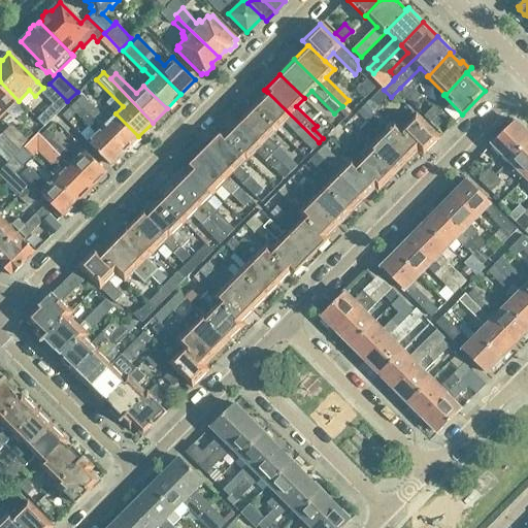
[(355,89),(363,98),(374,87),(366,77),(355,89)]
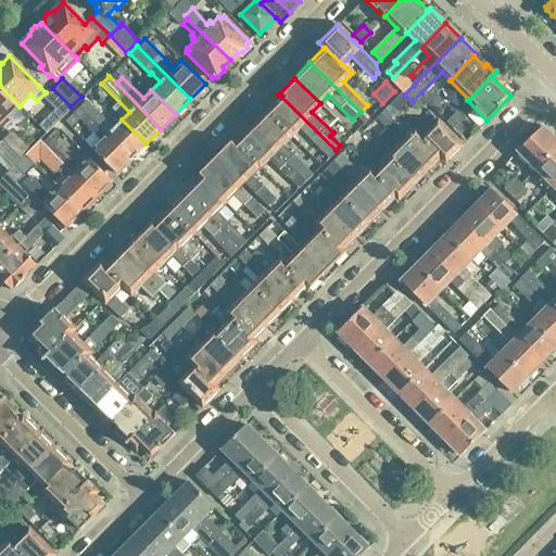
[(0,125),(20,106),(0,86),(0,125)]
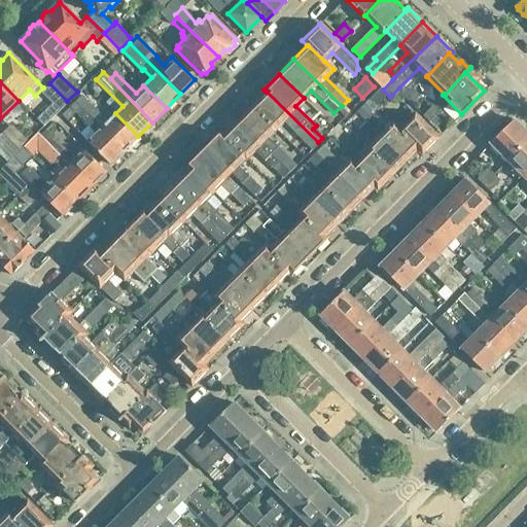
[(51,103),(37,118),(44,125),(67,101),(49,83),(43,90),(41,93),(51,103)]
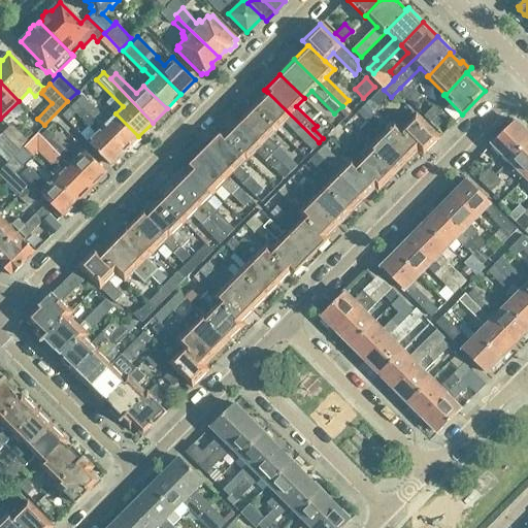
[(404,97),(411,104),(421,95),(414,88),(404,97)]
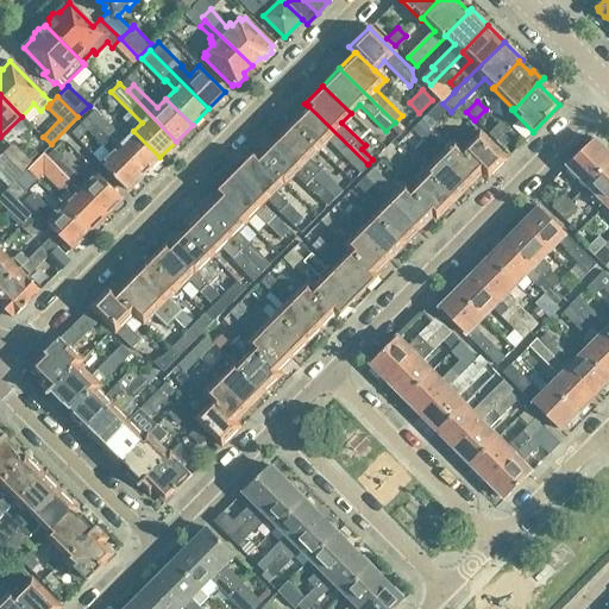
[(308,106),(292,123),(318,148),(327,139),(360,171),(368,164),(308,106)]
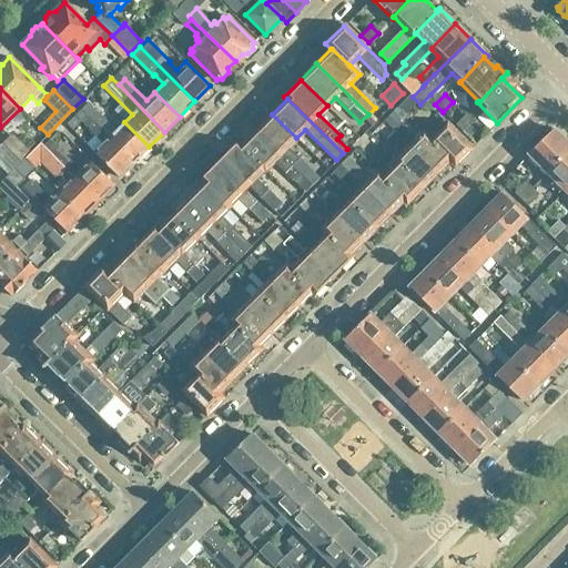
[(88,102),(81,109),(133,162),(149,146),(124,122),(115,131),(88,102)]
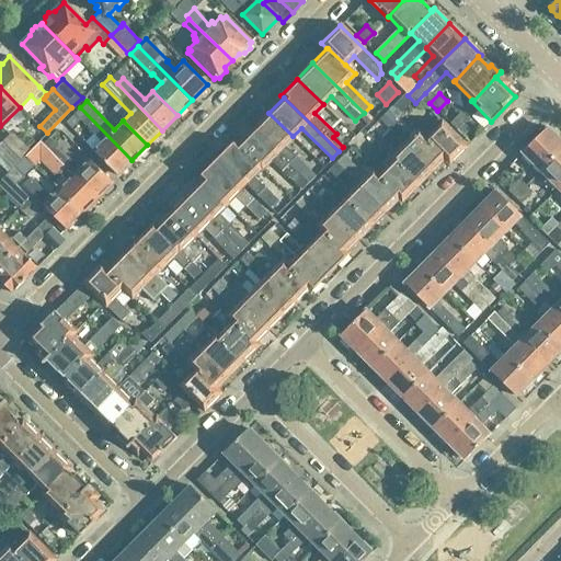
[(80,107),(79,107),(73,114),(102,142),(93,150),(117,174),(132,160),(80,107)]
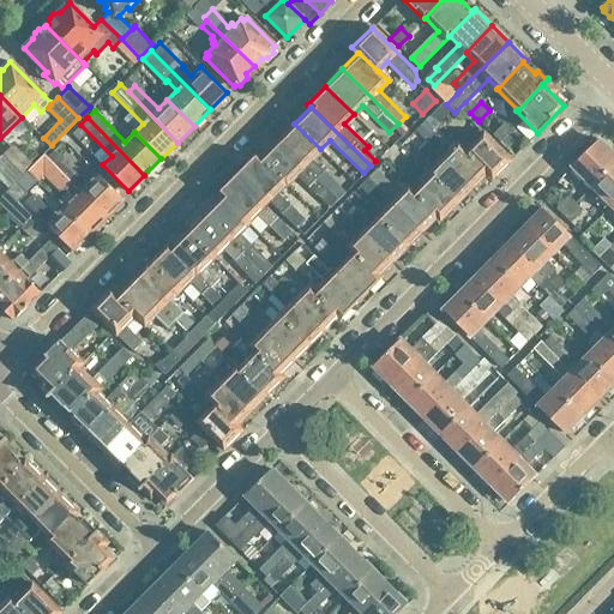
[(492,134),(499,142),(512,128),(504,121),(492,134)]
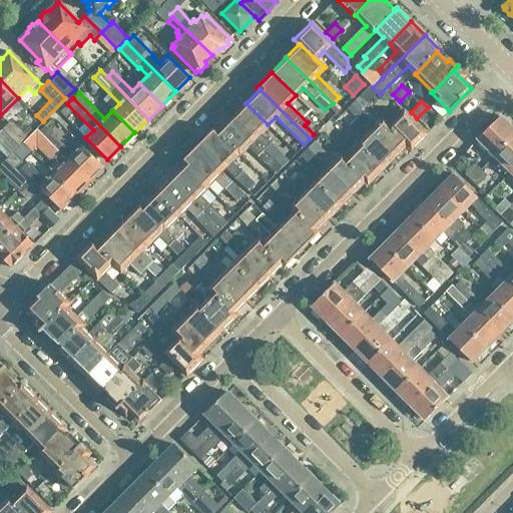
[(245,103),(231,117),(282,167),(289,160),(261,132),(268,124),(245,103)]
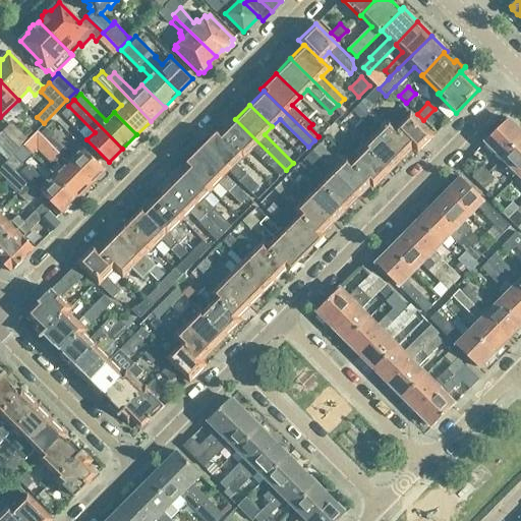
[(417,152),(432,136),(411,114),(403,122),(390,109),(384,115),(390,121),(413,146),(412,147),(417,152)]
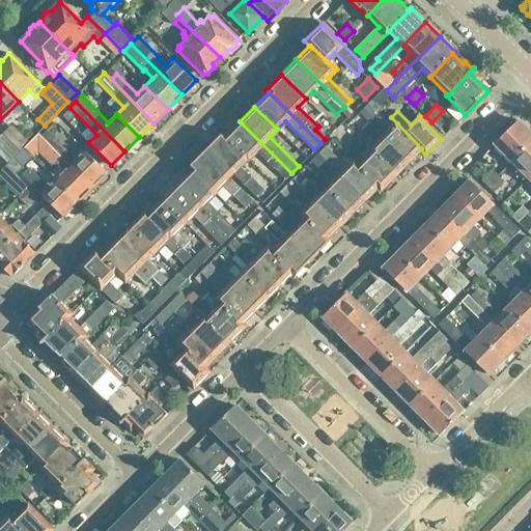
[(519,121),(518,120),(494,144),(511,161),(530,141),(530,134),(527,130),(528,128),(521,120),(519,121)]
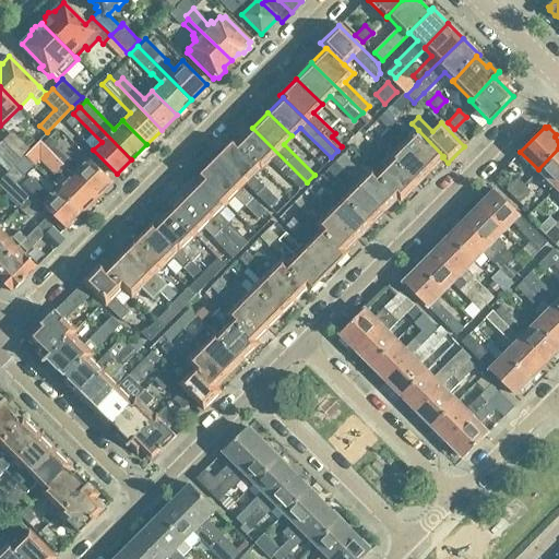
[(307,182),(252,128),(240,141),(237,138),(235,140),(261,166),(260,166),(261,167),(270,158),(300,189),(307,182)]
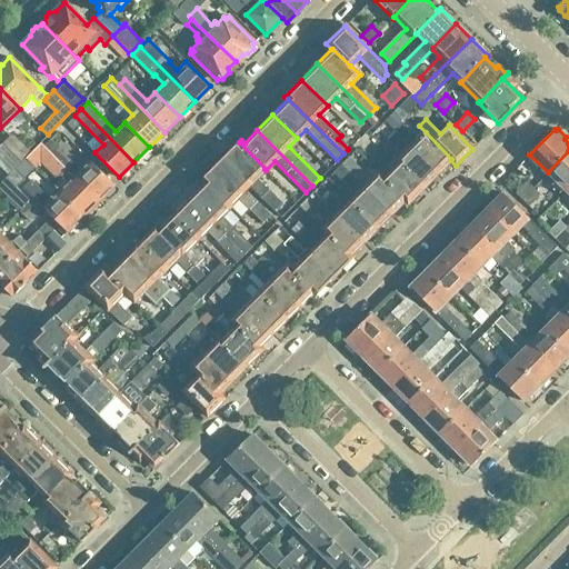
[(437,172),(411,147),(395,131),(391,135),(407,151),(398,160),(423,187),(437,172)]
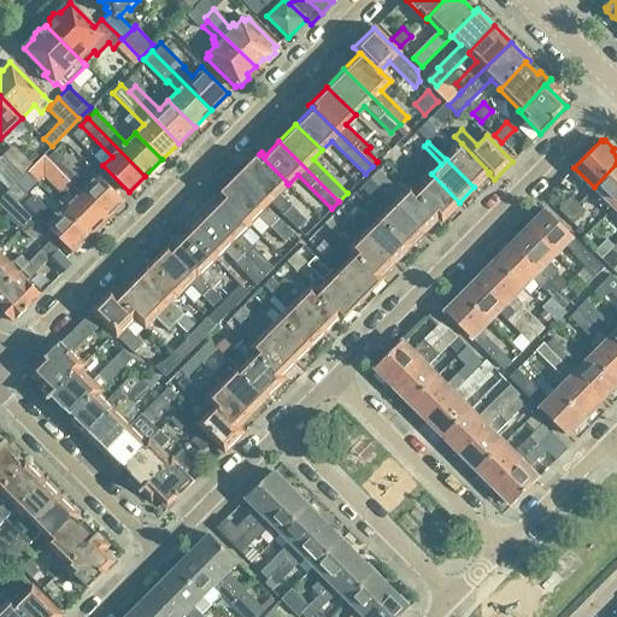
[(13,144),(1,156),(23,176),(34,165),(13,144)]
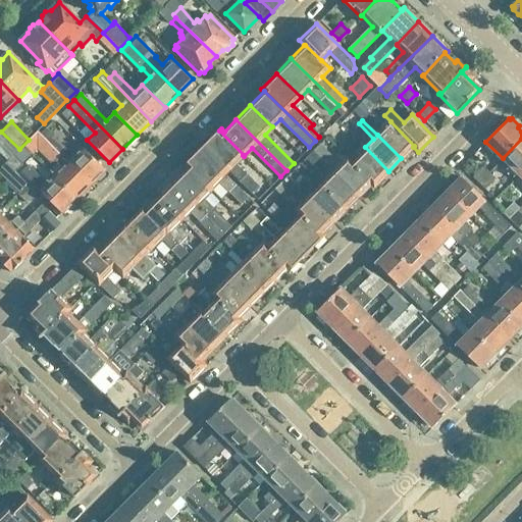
[(414,146),(390,121),(377,135),(401,158),(413,147),(414,146)]
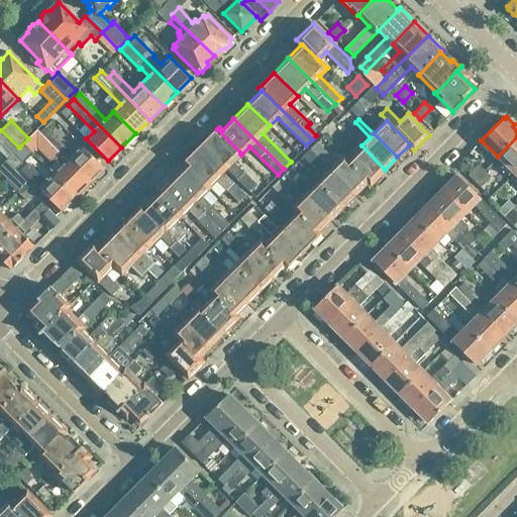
[(82,145),(73,154),(44,127),(39,132),(60,153),(88,183),(103,168),(82,145)]
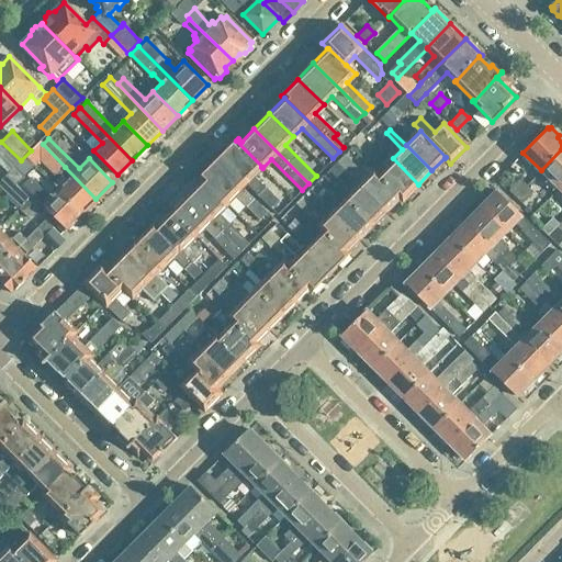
[(262,167),(236,141),(218,157),(257,195),(270,208),(278,200),(274,198),(265,188),(266,187),(254,175),(261,167),(262,167)]
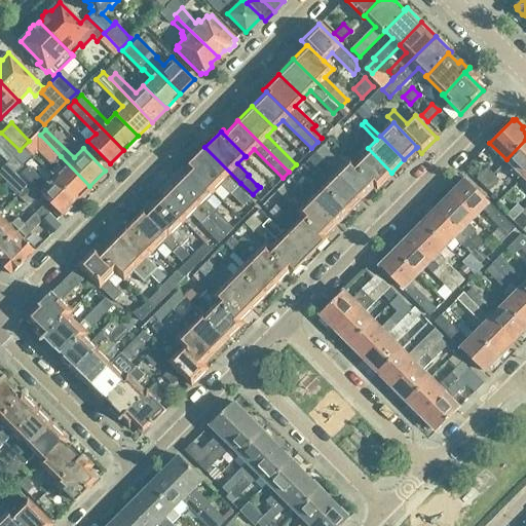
[(0,155),(6,162),(20,150),(1,133),(0,134),(0,155)]
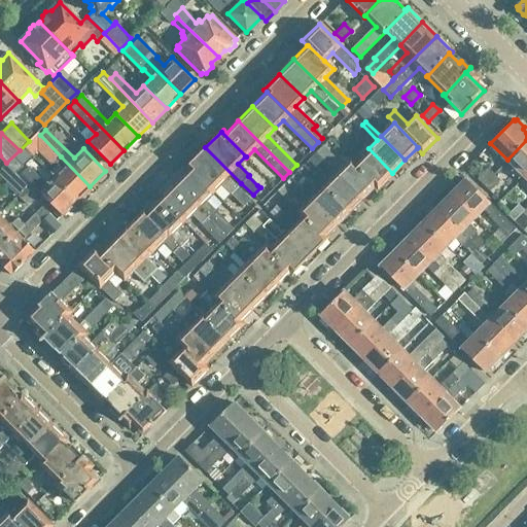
[(369,148),(357,138),(350,145),(362,157),(355,165),(375,184),(374,185),(377,188),(392,173),(369,148)]
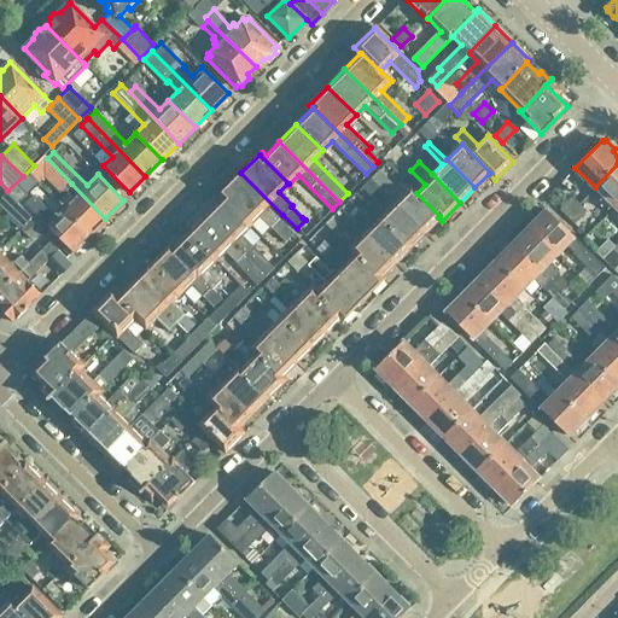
[(617,164),(595,187),(614,207),(617,203),(617,164)]
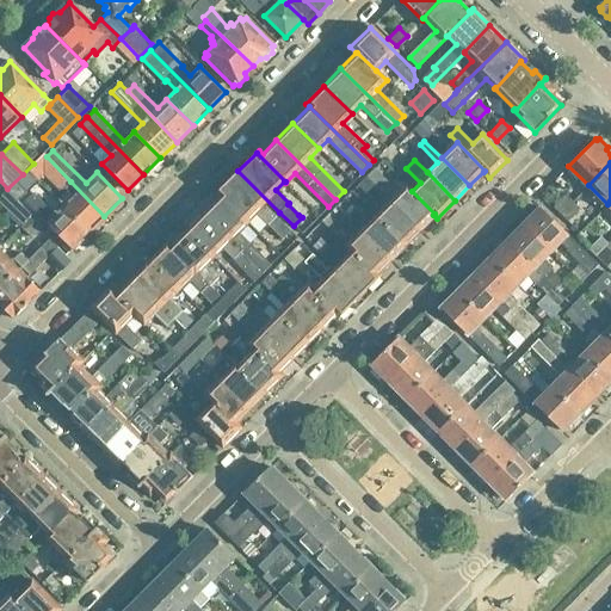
[(374,168),(366,177),(420,229),(433,215),(434,214),(412,191),(407,185),(399,193),(374,168)]
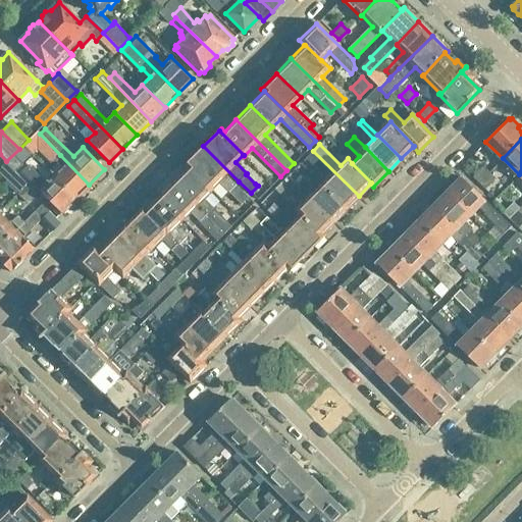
[(200,150),(185,164),(209,190),(210,189),(218,180),(244,207),(251,200),(236,185),(200,150)]
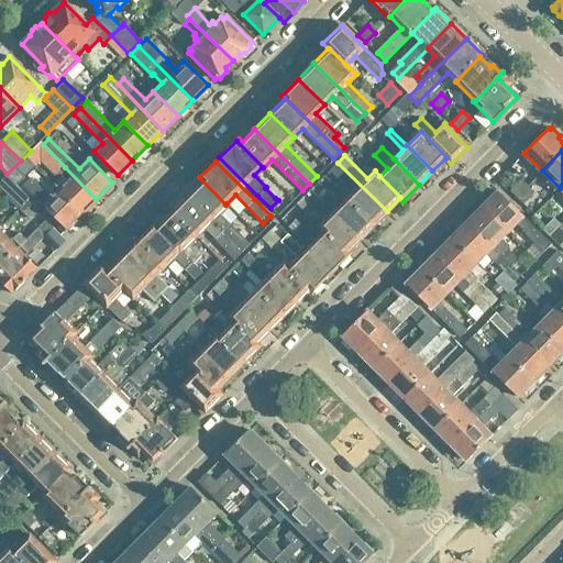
[(387,211),(338,163),(330,170),(353,194),(346,199),(372,225),(387,211)]
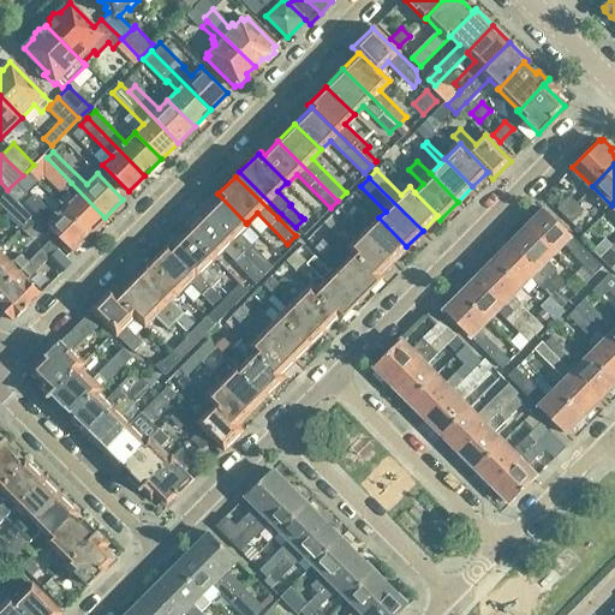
[(72,197),(63,208),(88,234),(105,218),(71,183),(64,189),(72,197)]
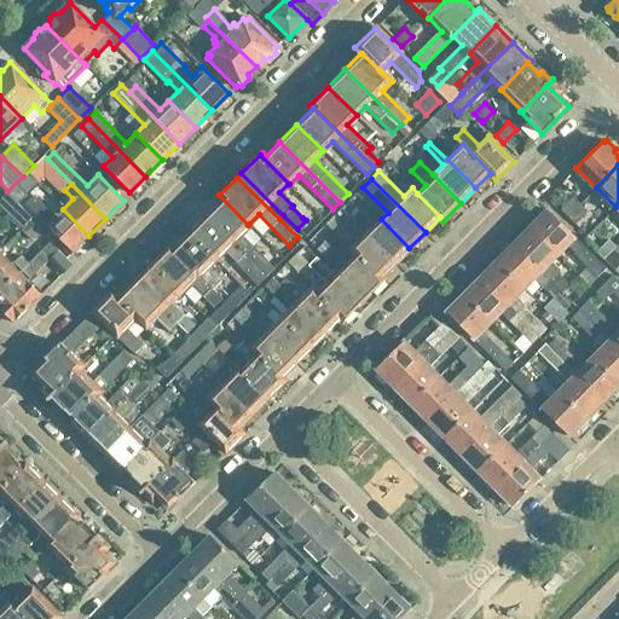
[(220,202),(206,215),(255,265),(264,256),(241,233),(249,225),(249,224),(248,225),(219,195),(217,198),(220,202)]
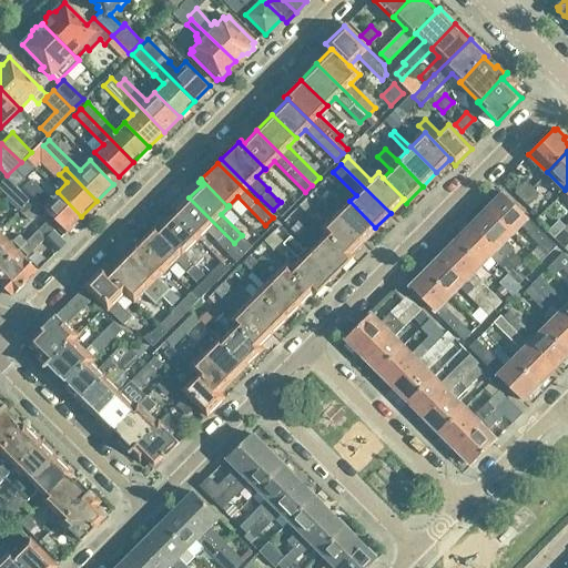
[(520,200),(533,188),(526,181),(514,193),(520,200)]
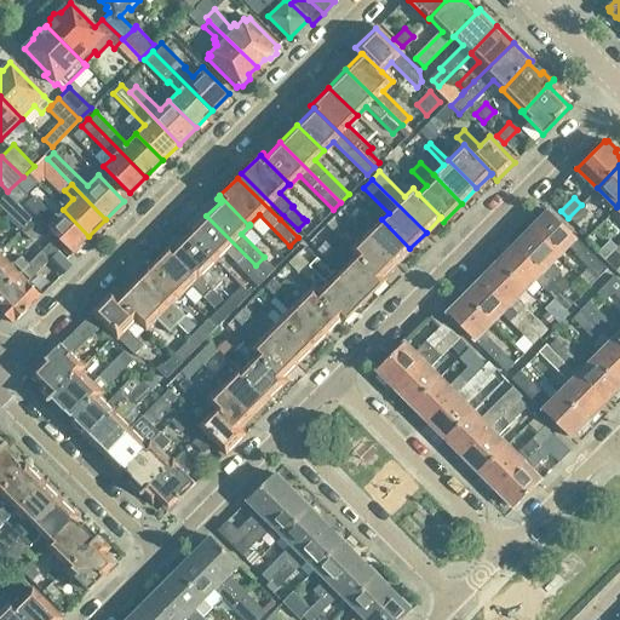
[(89,236),(63,210),(55,218),(36,200),(29,208),(73,253),(89,236)]
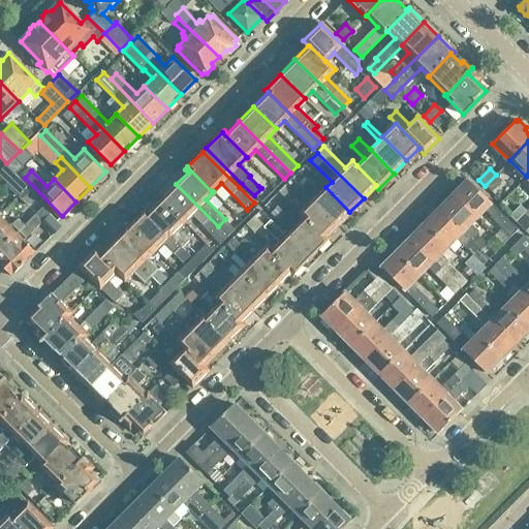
[(13,174),(5,182),(19,194),(27,186),(19,178),(13,174)]
